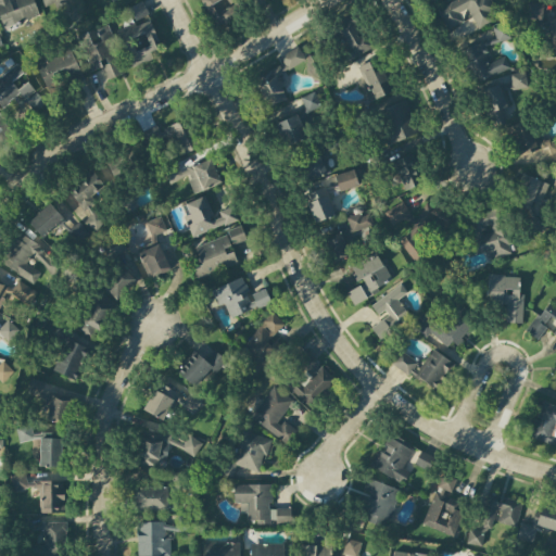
[(11,25),(38,16),(33,0),(0,0),(0,21),(0,22),(10,19),(11,25)]
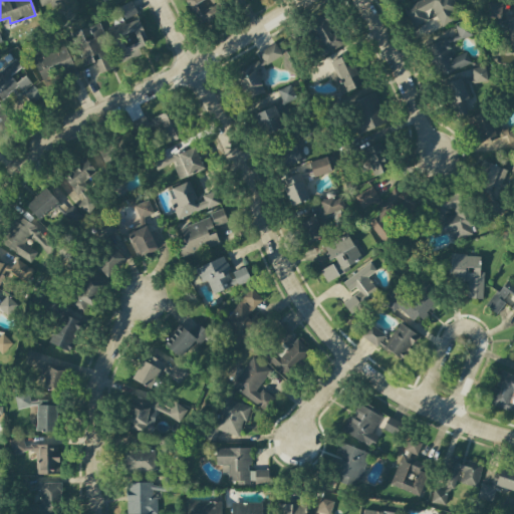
[(37,0),(42,11),(69,0),(37,0)]
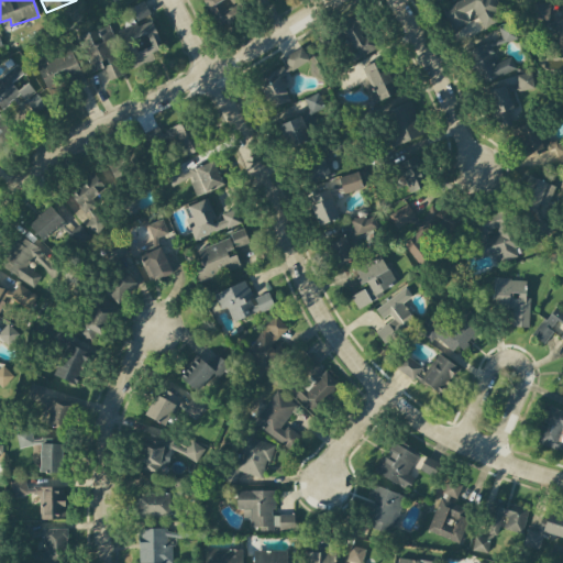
[(201,0),(217,29),(251,11),(245,0),(201,0)]
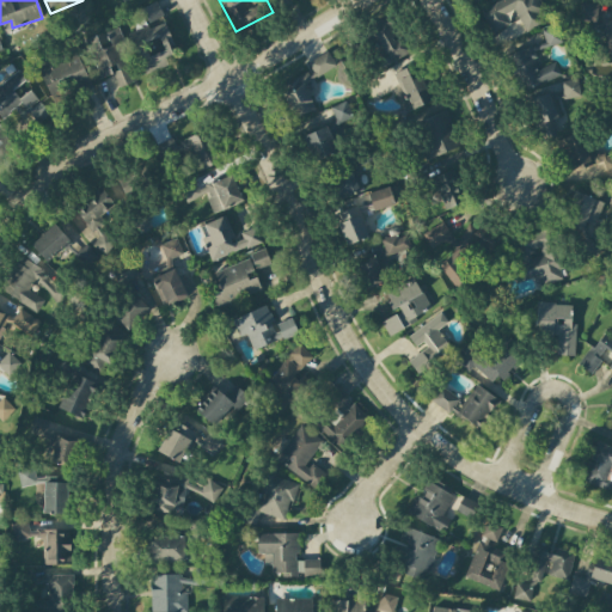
[(501,0),(482,10),(493,34),(510,25),(506,14),(514,10),(525,32),(546,22),(537,0),(501,0)]
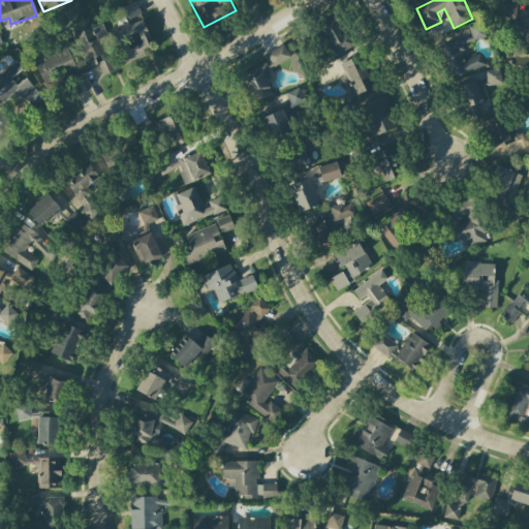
[(141,14),(135,2),(122,7),(127,20),(141,14)]
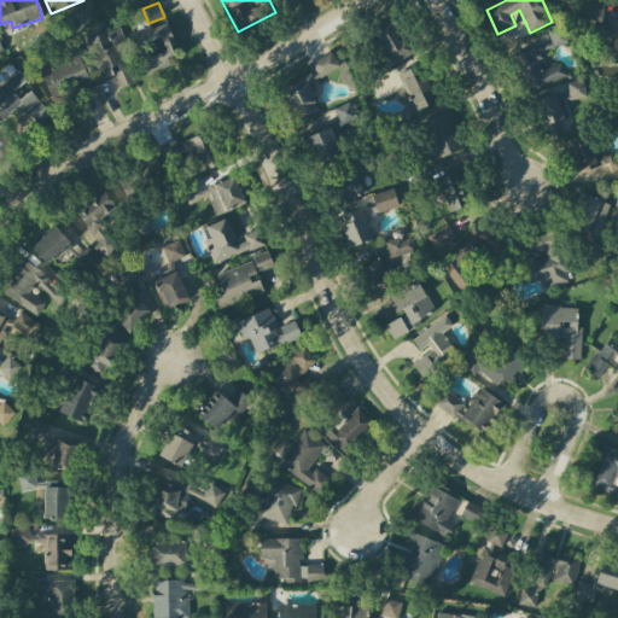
[(617,19),(606,23),(600,3),(586,6),(589,23),(596,21),(600,31),(611,29),(617,58),(617,19)]
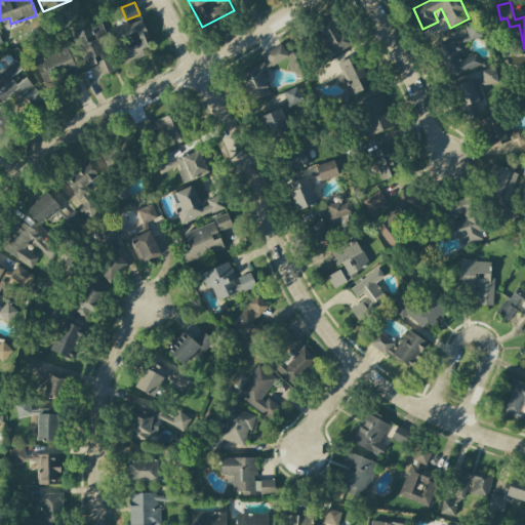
[(331,57),(352,44),(332,13),(312,27),(331,57)]
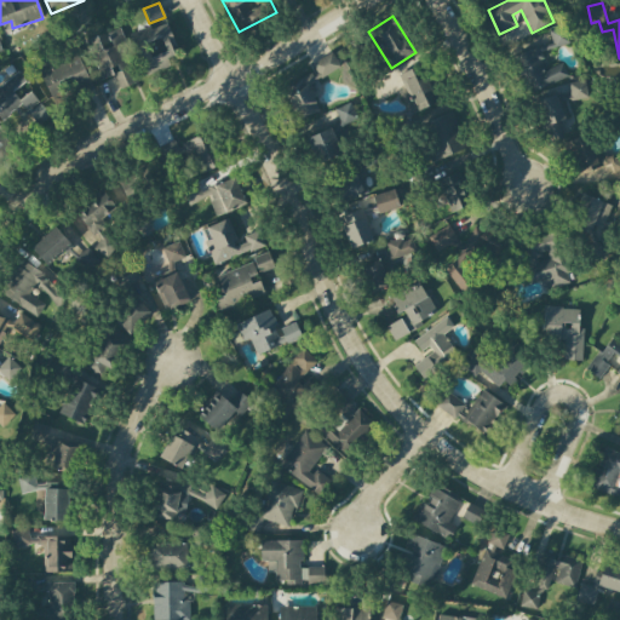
[(145,75),(170,65),(167,57),(178,52),(166,23),(150,30),(149,27),(128,35),(145,75)]
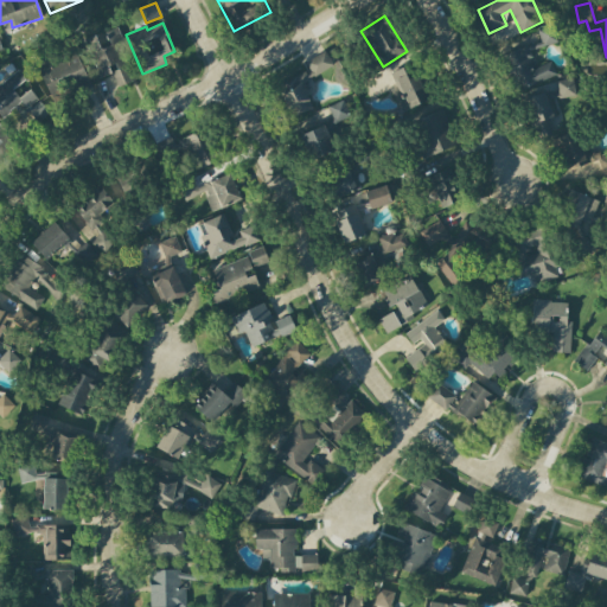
[(134,81),(115,29),(106,32),(110,46),(100,50),(95,34),(83,39),(98,78),(113,74),(117,87),(134,81)]
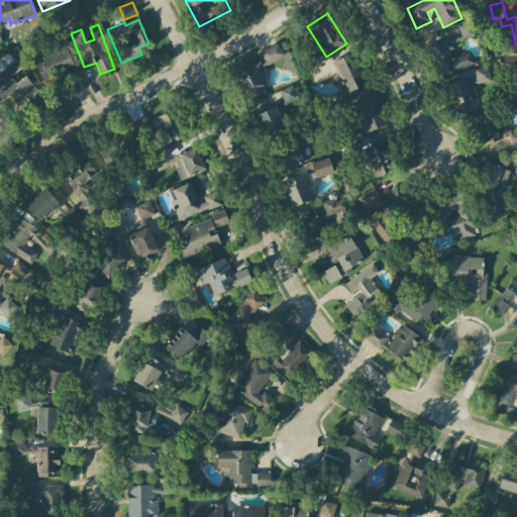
[(470,54),(454,59),(448,40),(429,46),(439,77),(474,66),(470,54)]
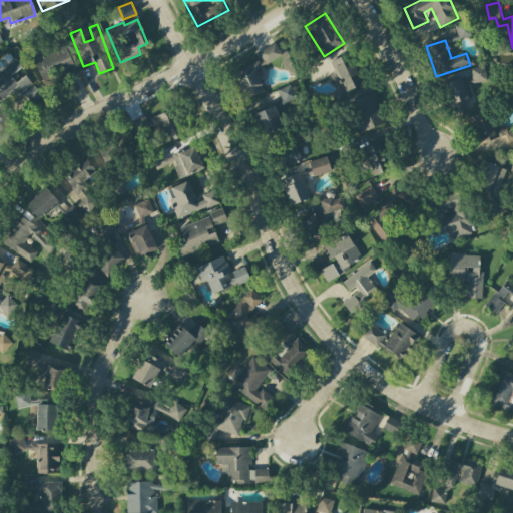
[(257,52),(264,65),(282,56),(275,43),(257,52)]
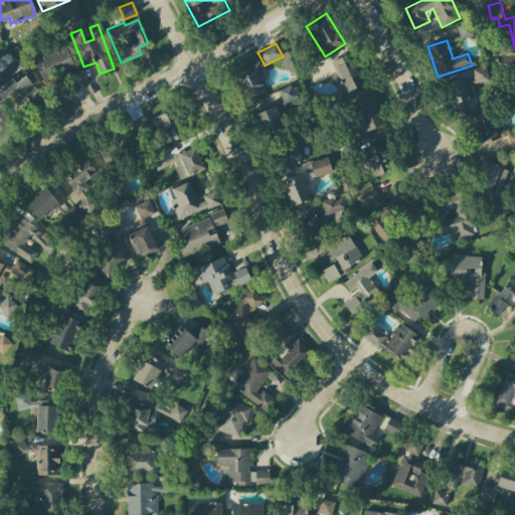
[(75,72),(64,44),(41,53),(41,51),(31,55),(43,86),(75,72)]
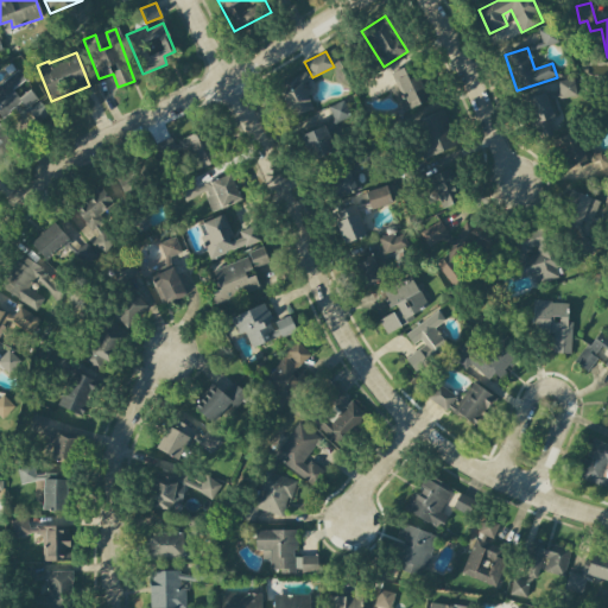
[(428,101),(412,64),(392,74),(407,109),(428,101)]
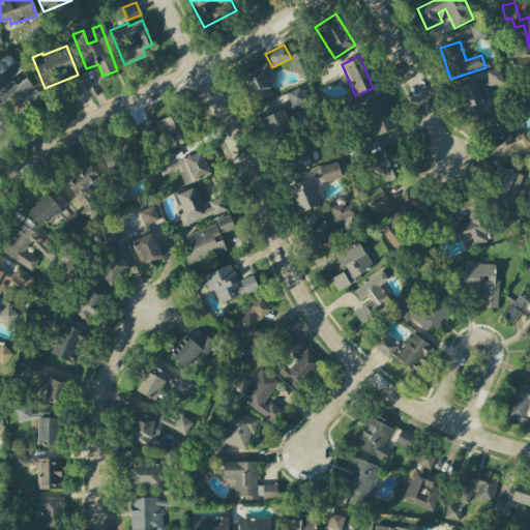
[(26,78),(16,86),(10,79),(22,70),(16,62),(0,74),(0,101),(1,104),(12,95),(19,104),(25,98),(31,108),(42,100),(26,78)]
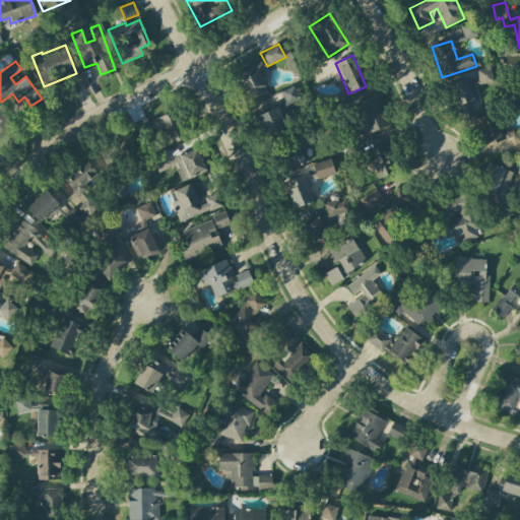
[(249,101),(267,93),(259,72),(264,70),(261,62),(237,71),(249,101)]
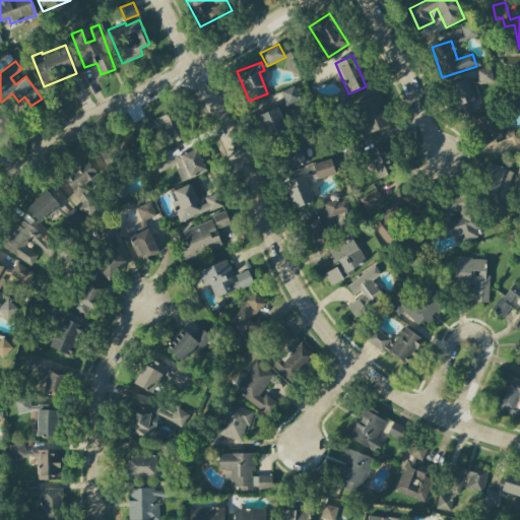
[(493,83),(492,67),(475,69),(477,84),(493,83)]
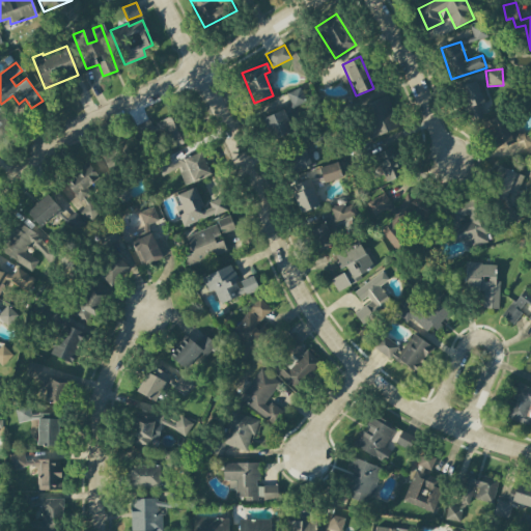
[(484,117),(479,104),(484,102),(476,81),(458,88),(472,122),(484,117)]
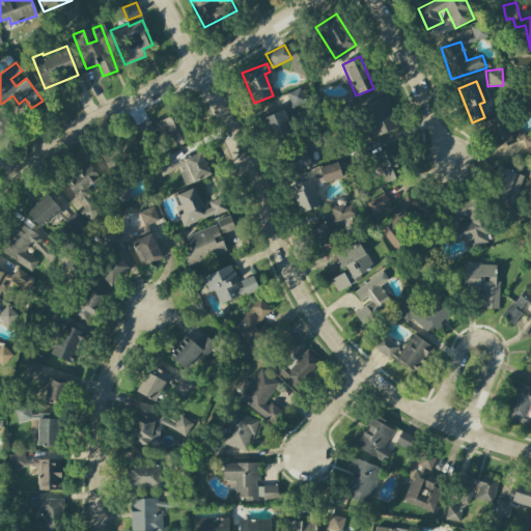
[(263,116),(271,140),(291,133),(285,114),(292,112),(291,108),(305,103),(300,88),(286,93),(291,107),(263,116)]
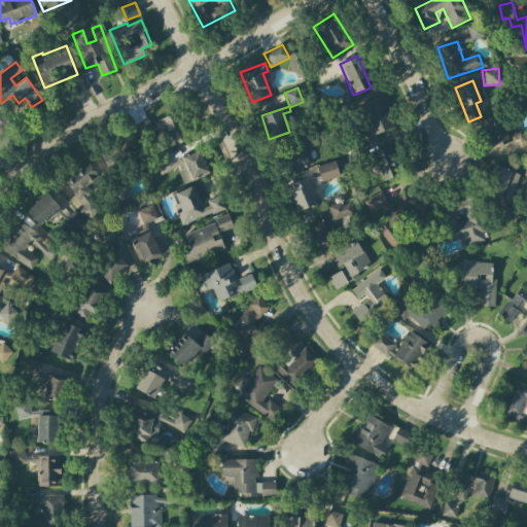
[(395,128),(386,96),(357,104),(367,136),(395,128)]
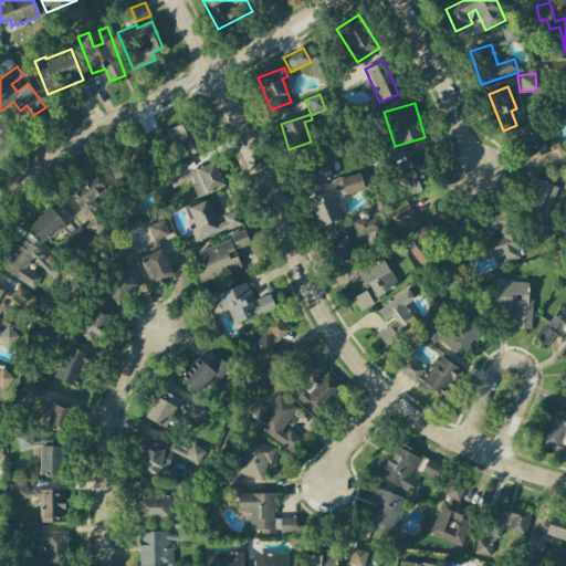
[(144,134),(150,148),(170,140),(178,160),(207,148),(195,119),(161,133),(159,128),(144,134)]
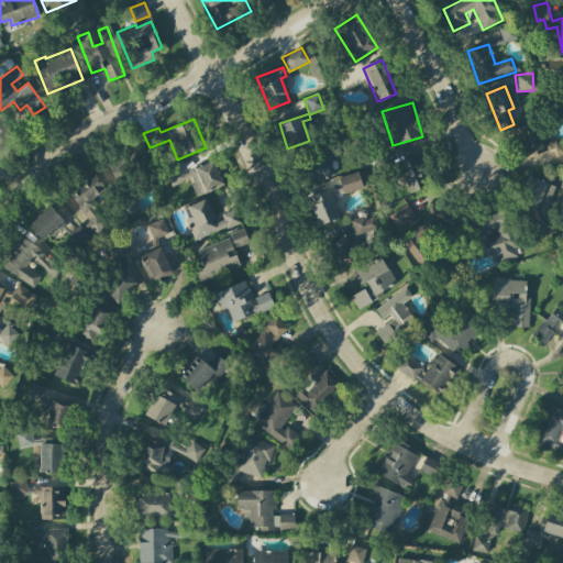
[(0,142),(11,132),(0,120),(0,142)]
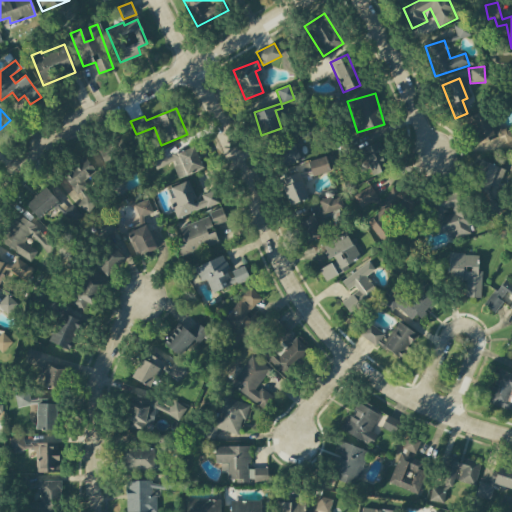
[(503,129),(493,132),(485,111),(466,118),(475,145),(505,135),(503,129)]
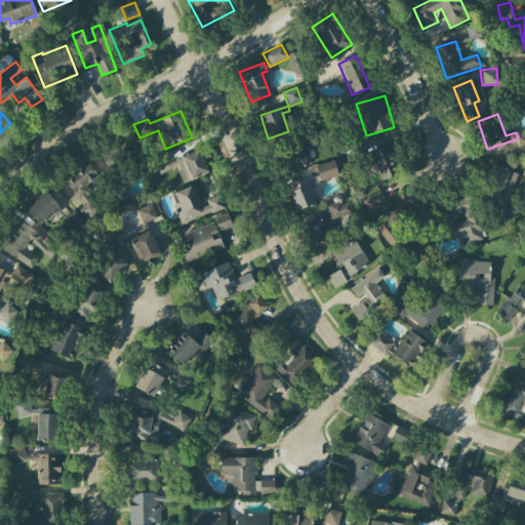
[(285,170),(307,165),(301,145),(280,150),(285,170)]
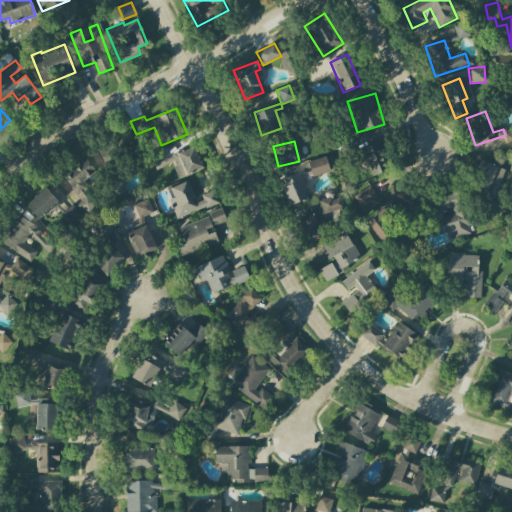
[(343,158),(354,156),(352,142),(340,144),(343,158)]
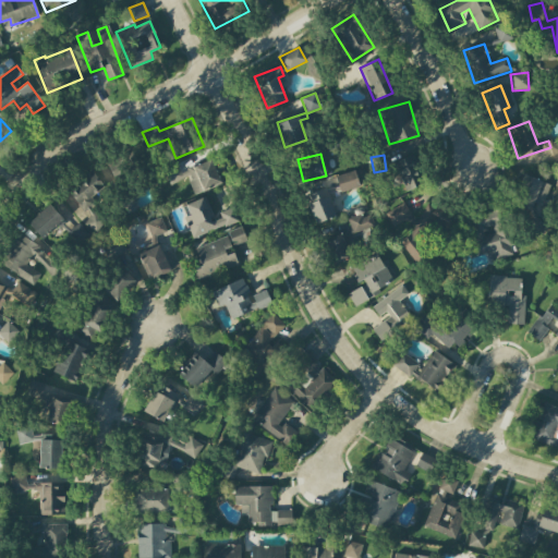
[(402,191),(420,187),(415,158),(389,162),(391,178),(400,177),(402,191)]
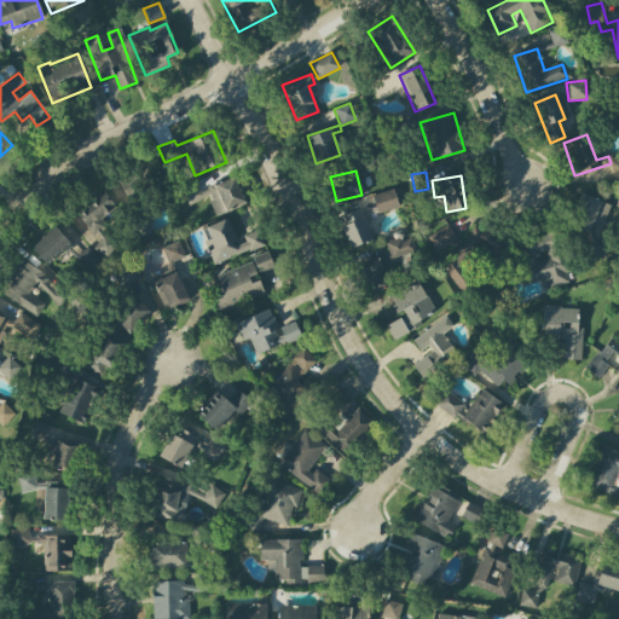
[(246,203),(233,177),(200,192),(194,179),(177,187),(185,207),(207,197),(215,217),(246,203)]
